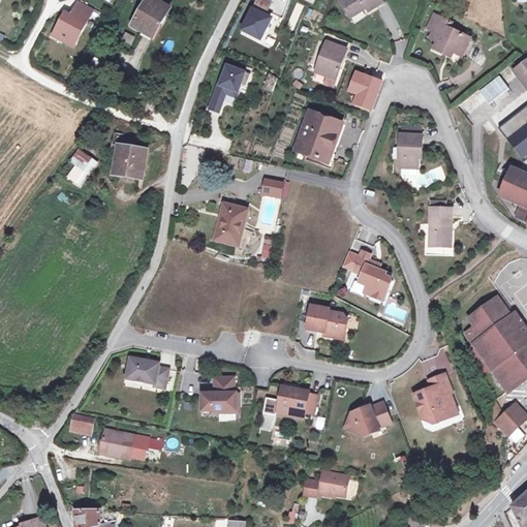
[(91,9),(74,0),(68,13),(62,10),(51,32),(72,43),(91,9)]
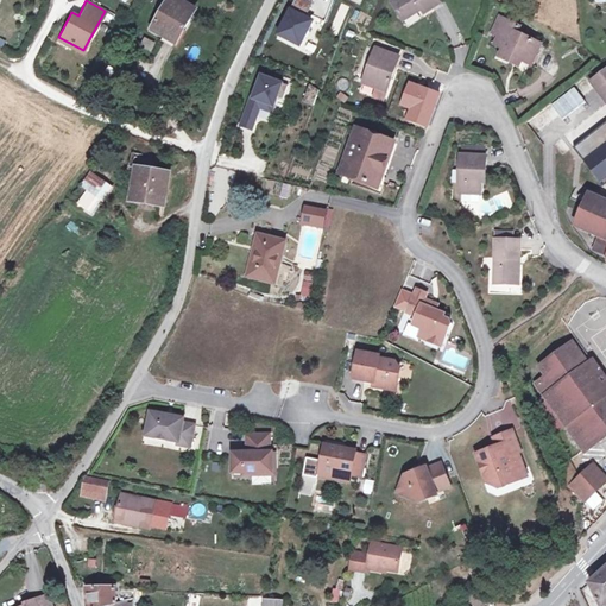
[(166,0),(150,30),(172,44),(193,11),(174,0),(166,0)]
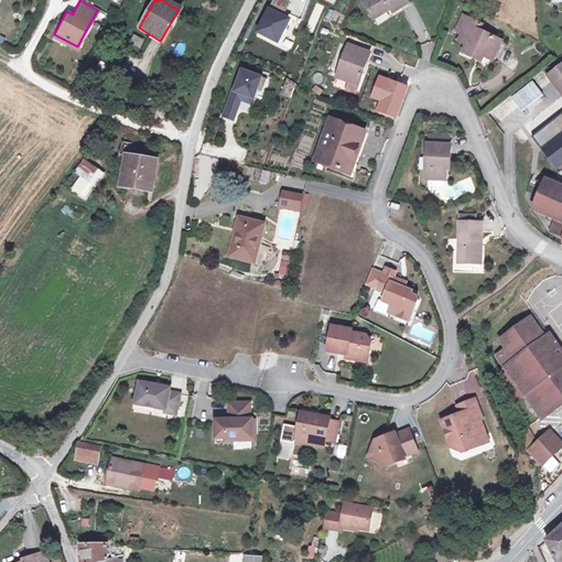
[(271,0),(268,7),(266,6),(256,29),(276,38),(285,17),(279,13),(284,0),(271,0)]
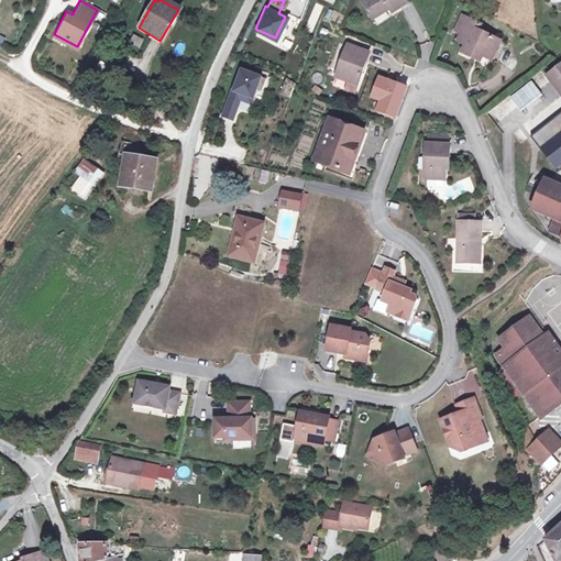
[(364,0),(374,14),(392,4),(394,9),(407,0),(364,0)]
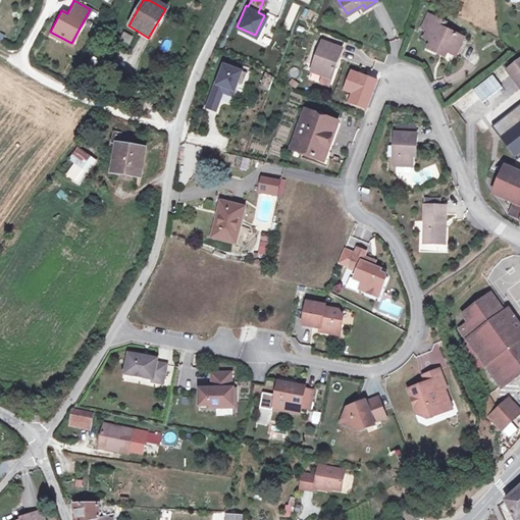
[(426,35),(433,39),(442,23),(444,19),(431,12),(424,26),(429,29),(426,35)]
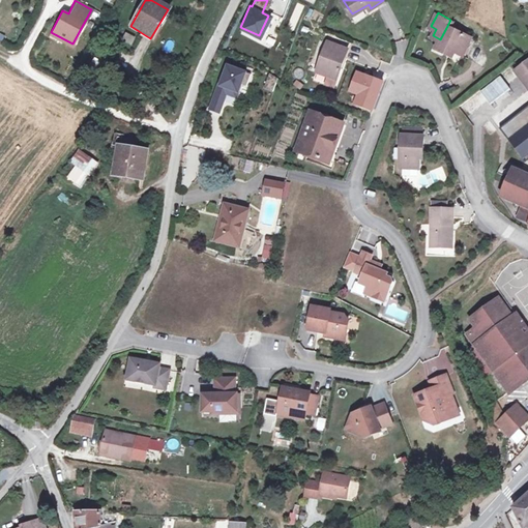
[(446,52),(448,47),(456,51),(465,55),(473,37),(453,27),(448,24),(440,39),(436,47),(446,52)]
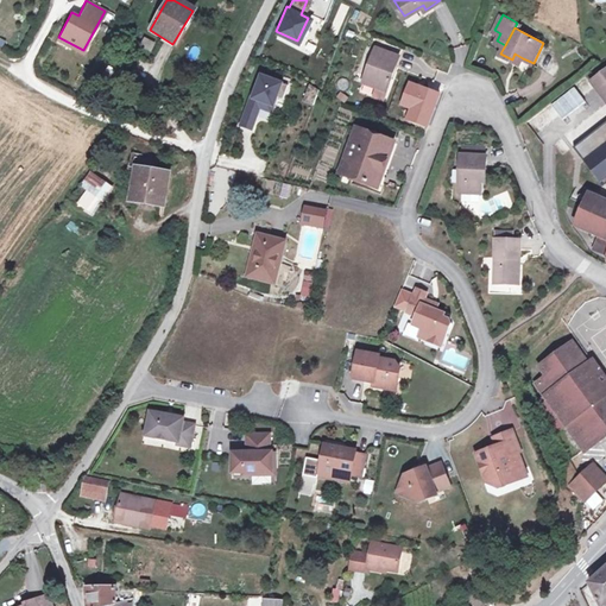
[(149,49),(153,40),(141,33),(137,43),(149,49)]
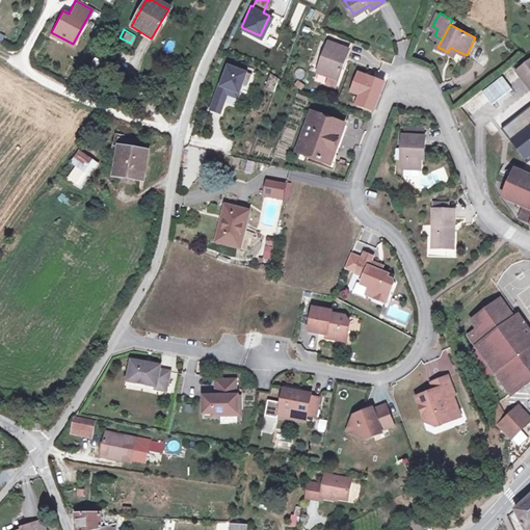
[(350,47),(329,38),(318,69),(339,77),(343,65),(342,64),(346,54),(347,54),(350,47)]
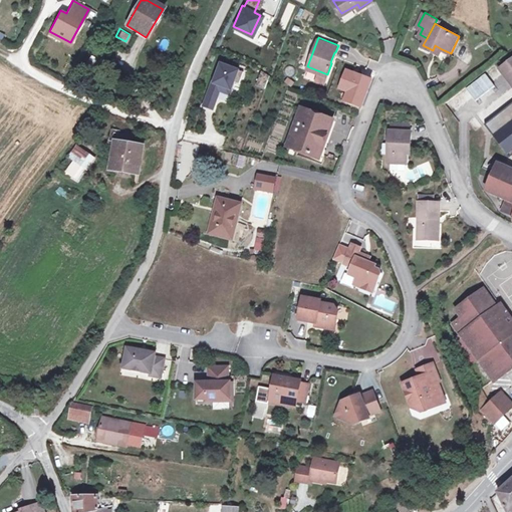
[(442,49),(435,45),(433,50),(440,53),(442,49)]
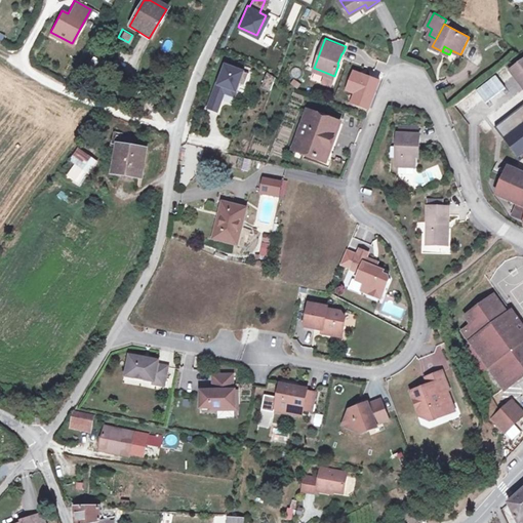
[(522,58),(512,68),(522,81),(522,105),(497,124),(504,132),(507,130),(509,133),(506,135),(522,158),(522,157),(522,155),(522,154),(522,58)]
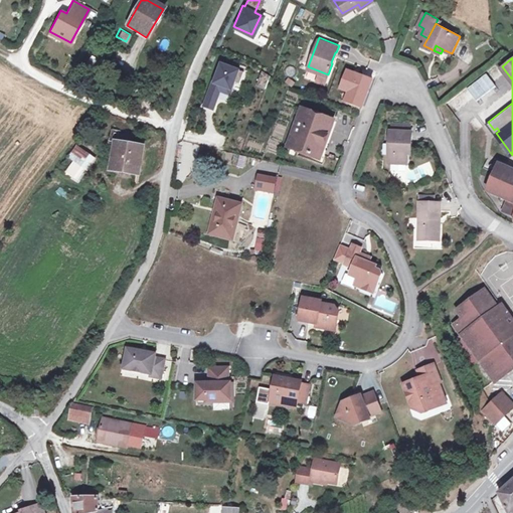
[(236,65),(216,59),(203,103),(211,106),(217,89),(228,93),(236,65)]
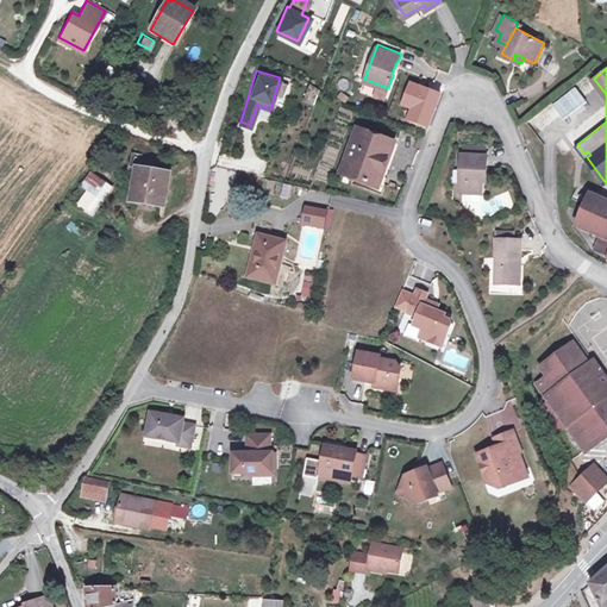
[(540,136),(584,100),(573,85),(529,120),(540,136)]
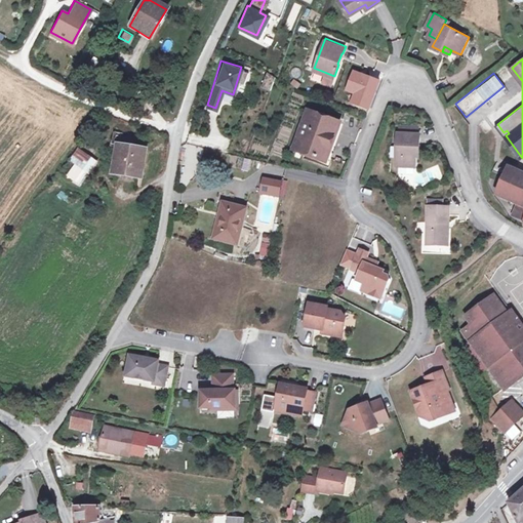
[(340,120),(310,109),(299,137),(310,142),(306,151),(327,158),(340,120)]
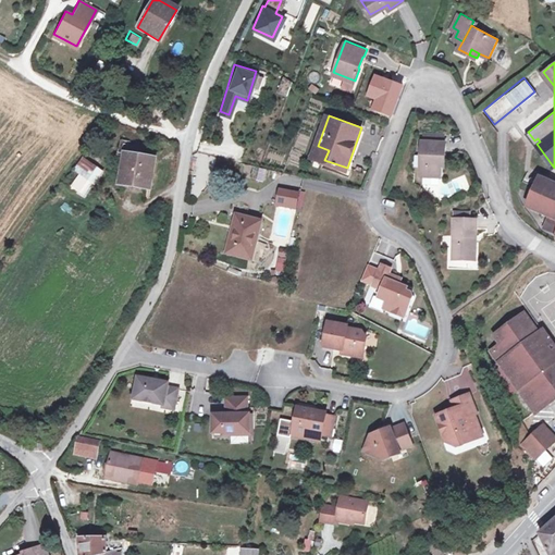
[(426,133),(424,140),(445,143),(446,134),(426,133)]
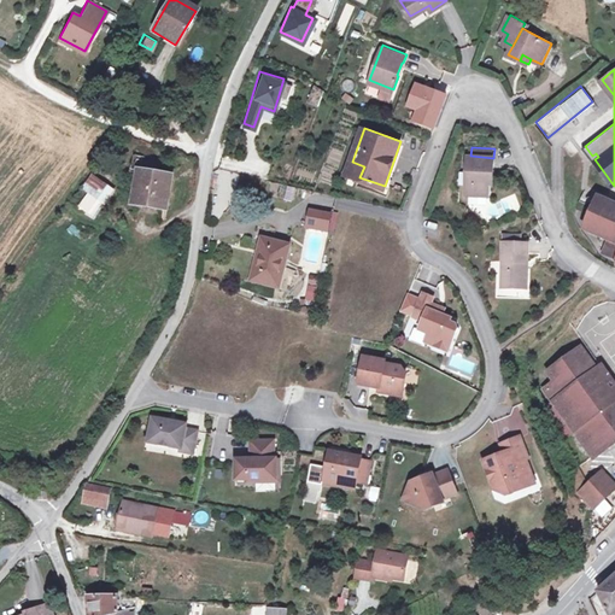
[(139,168),(133,198),(165,204),(171,174),(150,169),(152,159),(136,156),(135,167),(139,168)]
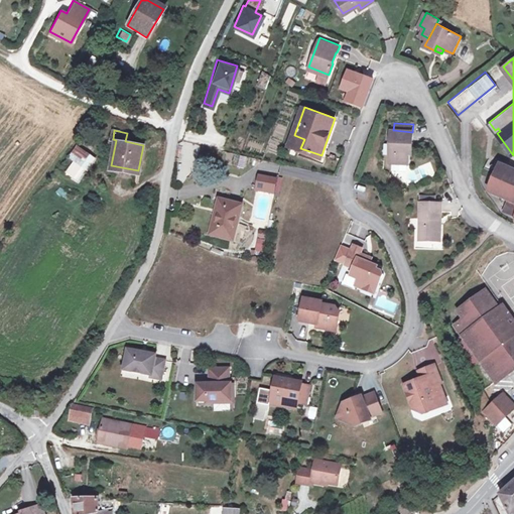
[(412,145),(413,132),(412,132),(393,130),(391,130),(389,161),(408,163),(410,145),(412,145)]
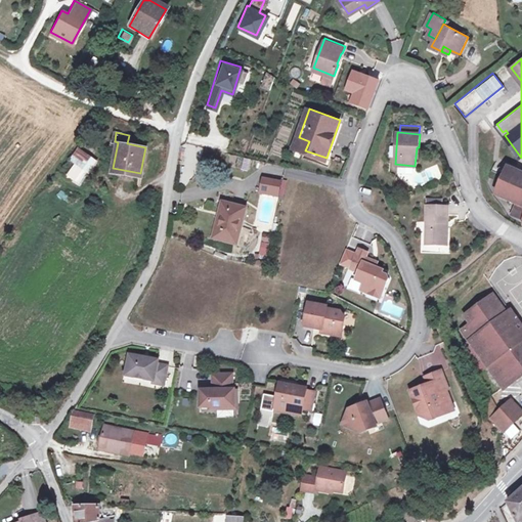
[(296,147),(305,150),(309,141),(299,137),(296,147)]
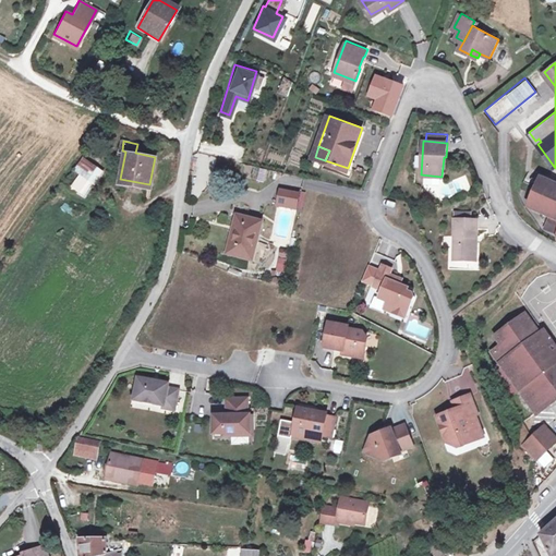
[(94,166),(80,155),(73,165),(88,174),(94,166)]
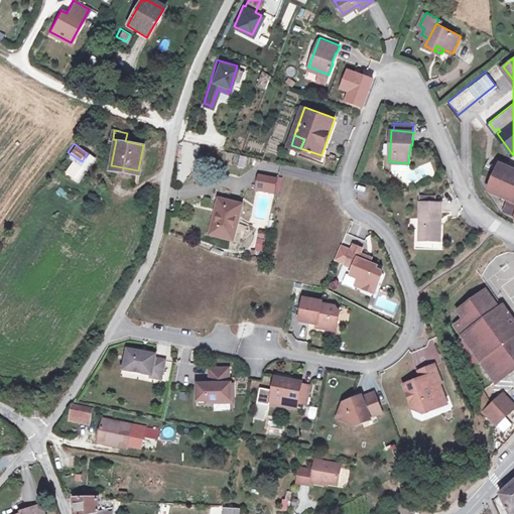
[(513,167),(499,160),(487,186),(508,197),(502,209),(513,214),(513,167)]
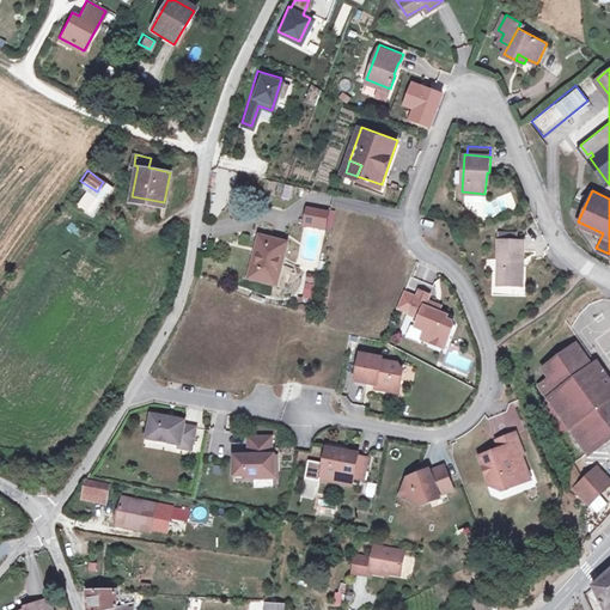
[(309,206),(307,212),(328,217),(329,211),(309,206)]
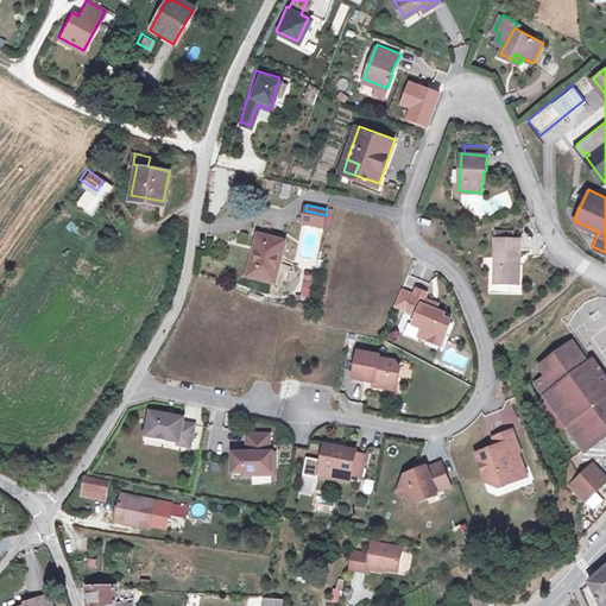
[(305,210),(303,220),(323,225),(326,215),(305,210)]
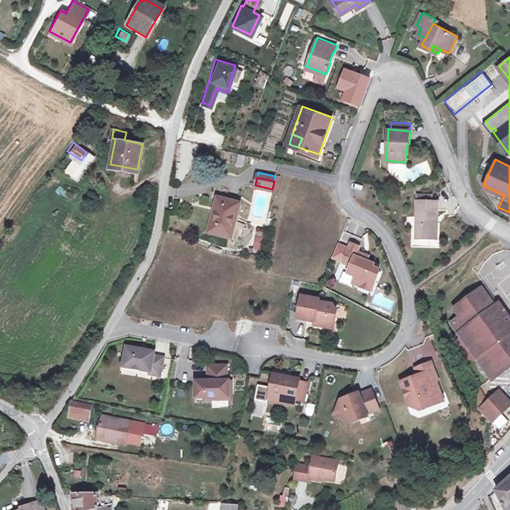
[(58,183),(54,188),(63,196),(67,190),(58,183)]
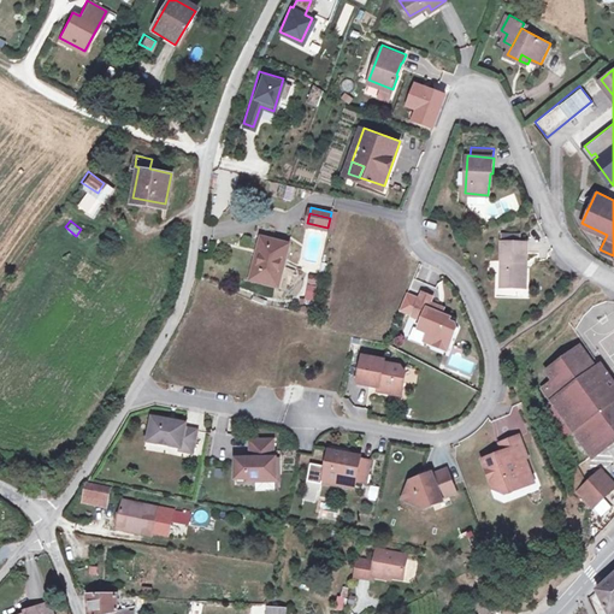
[(171,229),(169,238),(177,241),(179,231),(171,229)]
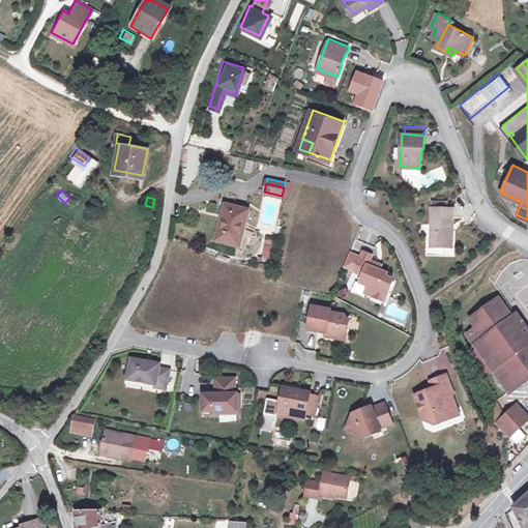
[(239,244),(248,208),(227,203),(220,231),(230,233),(228,241),(239,244)]
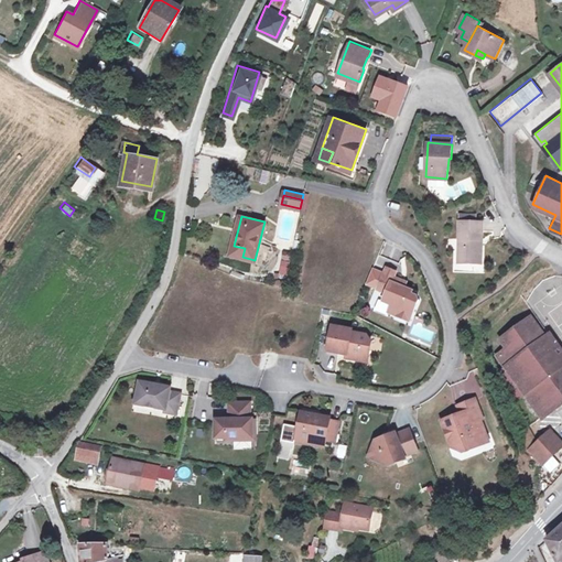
[(484,239),(484,220),(461,220),(458,261),(477,262),(478,239),(484,239)]
